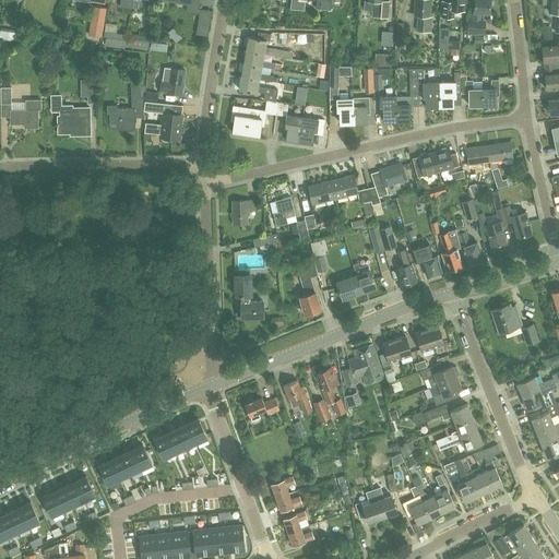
[(331,0),(294,0),(294,7),(305,8),(305,0),(316,0),(316,9),(331,10),(331,0)]
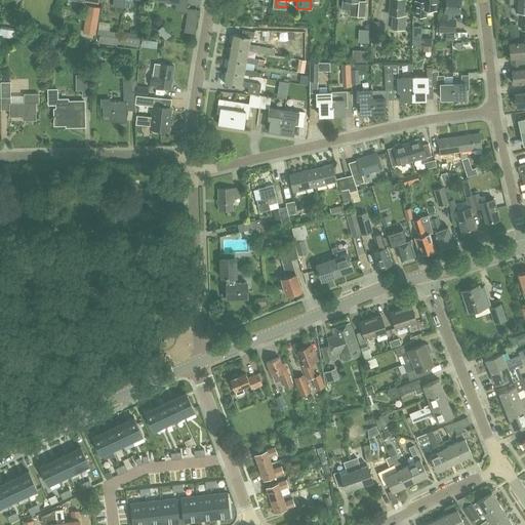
[(365,16),(366,1),(360,0),(342,0),(341,9),(350,10),(350,14),(365,16)]
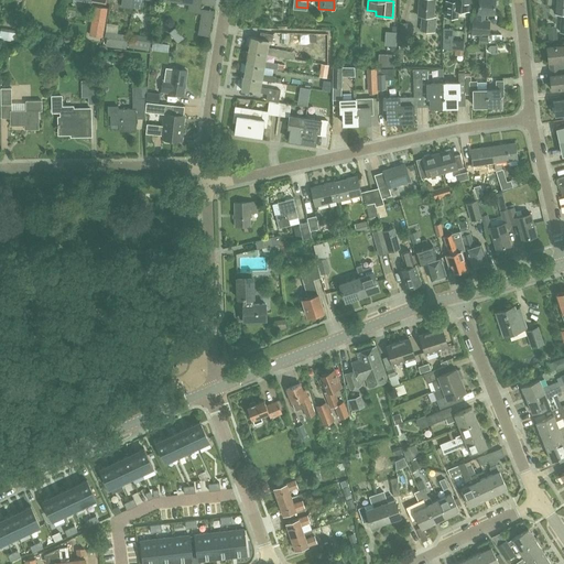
[(435,32),(435,25),(436,17),(433,15),(434,0),(419,0),(418,15),(422,15),(420,31),(435,32)]
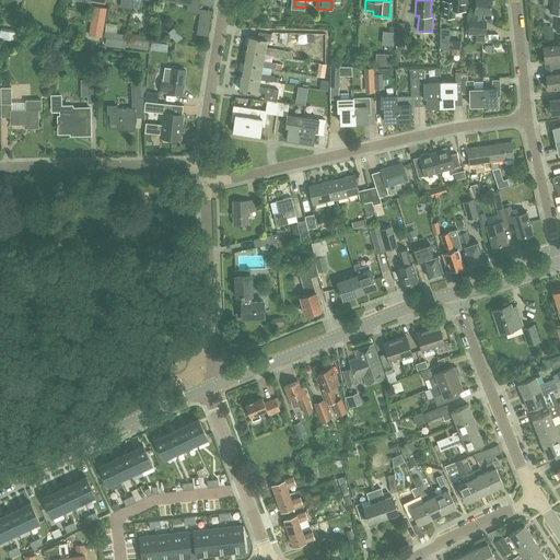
[(469,3),(468,0),(450,0),(451,0),(443,0),(441,16),(455,18),(455,9),(465,10),(465,2),(469,3)]
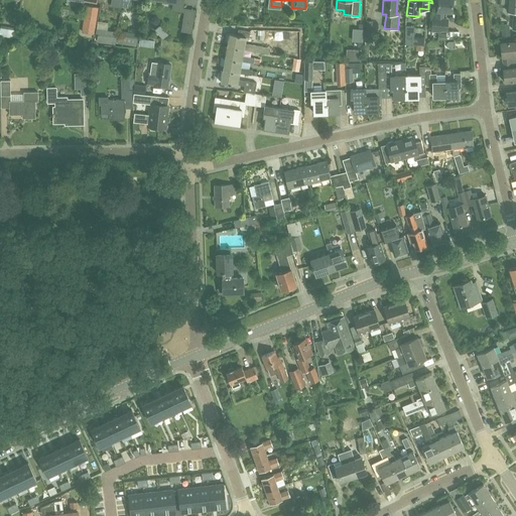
[(437,0),(437,11),(436,11),(436,14),(432,14),(430,31),(440,32),(440,31),(447,31),(448,18),(443,17),(444,11),(452,12),(453,5),(455,5),(457,3),(456,0),(437,0)]
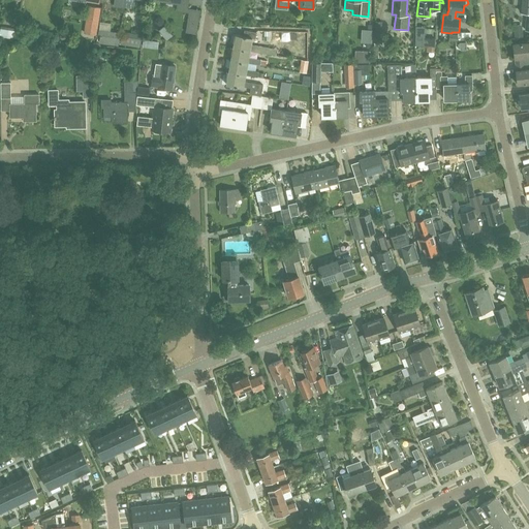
[(528,0),(514,0),(514,3),(521,4),(520,11),(526,11),(525,30),(528,30),(528,0)]
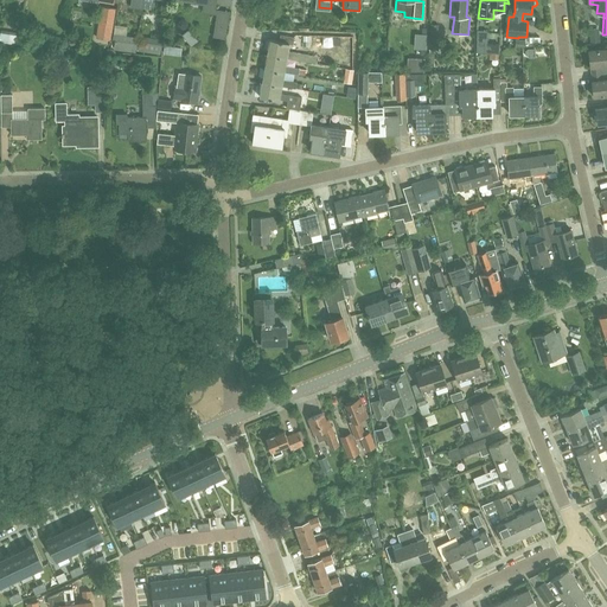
[(100,21),(114,24),(116,8),(102,6),(100,21)]
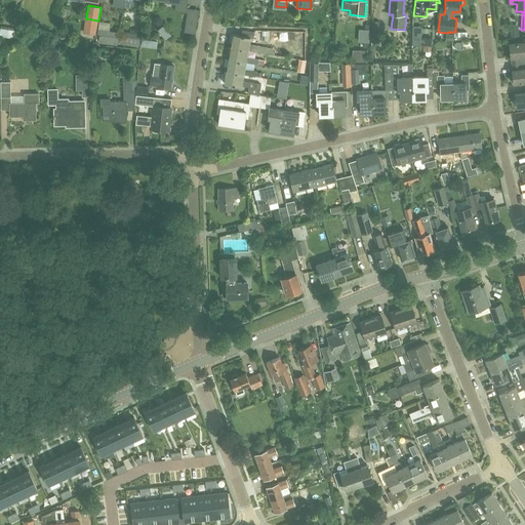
[(195,34),(199,9),(188,8),(188,11),(184,32),(195,34)]
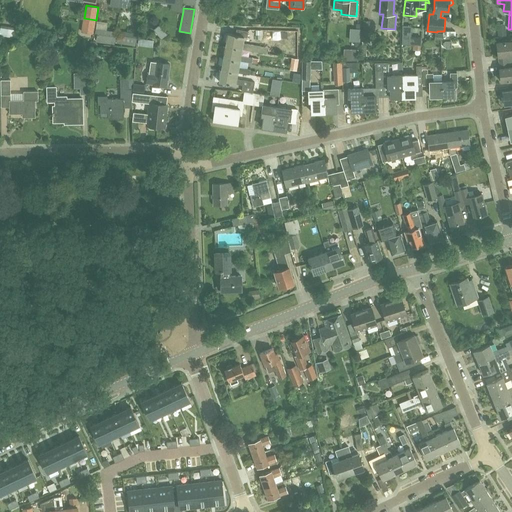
[(369,37),(370,21),(363,20),(362,36),(369,37)]
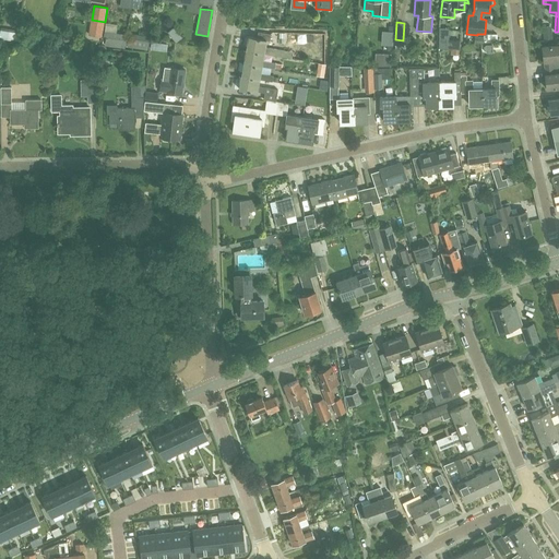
[(0,38),(16,42),(19,30),(1,26),(0,30),(0,38)]
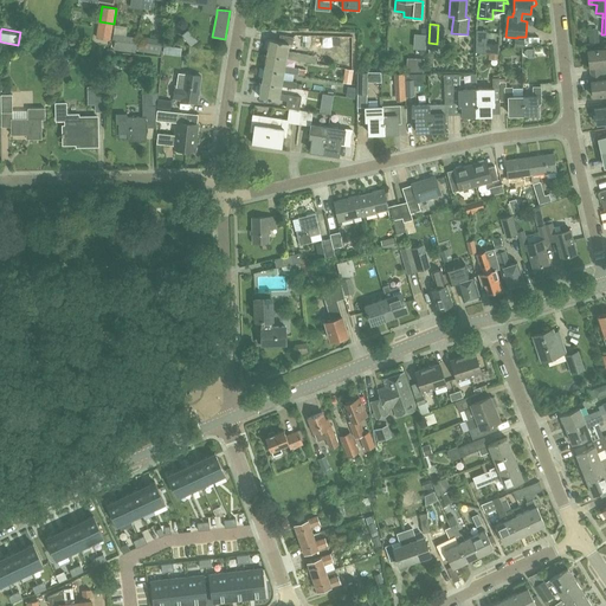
[(498,53),(500,43),(487,43),(487,30),(476,30),(476,52),(498,53)]
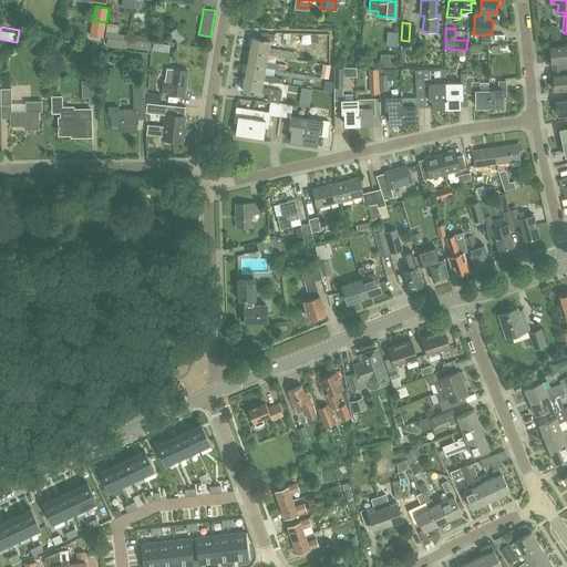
[(126,49),(129,34),(106,31),(105,37),(107,38),(105,45),(126,49)]
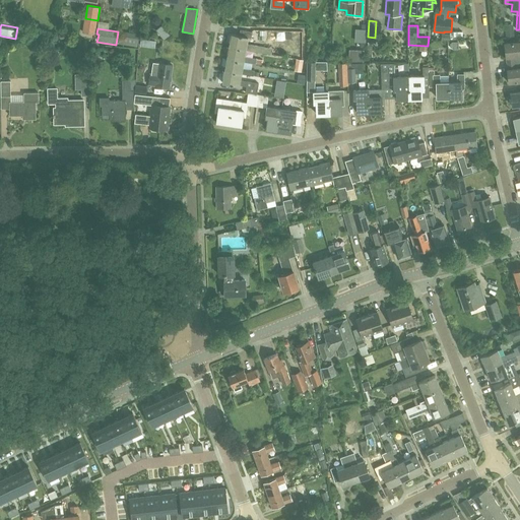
[(230,47),(246,50),(267,54),(268,48),(247,44),(248,38),(251,38),(252,31),(247,30),(240,29),(239,36),(230,34),(228,42),(230,42),(230,47)]
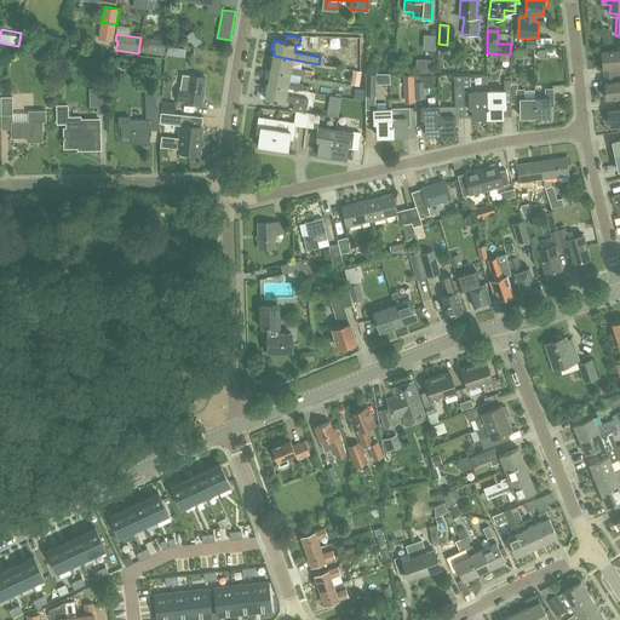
[(435,50),(436,35),(424,35),(423,50),(435,50)]
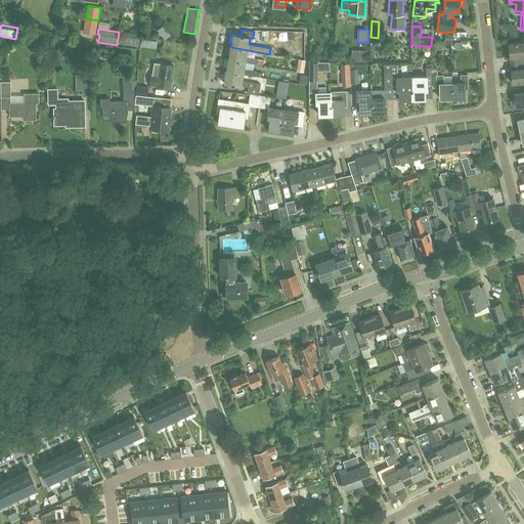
[(138,46),(140,35),(125,33),(124,44),(138,46)]
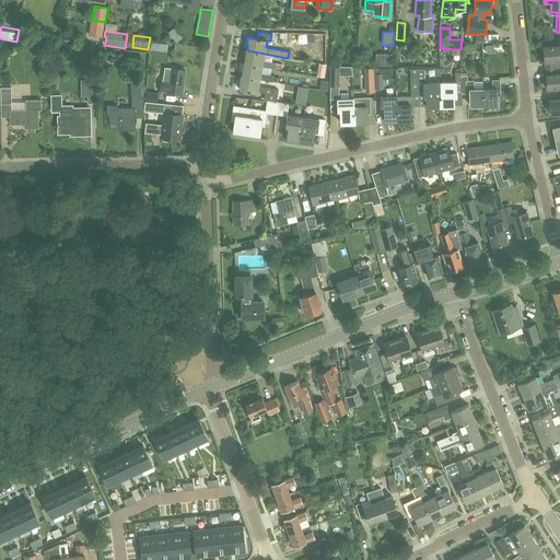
[(559,66),(559,44),(544,46),(545,61),(548,61),(549,67),(559,66)]
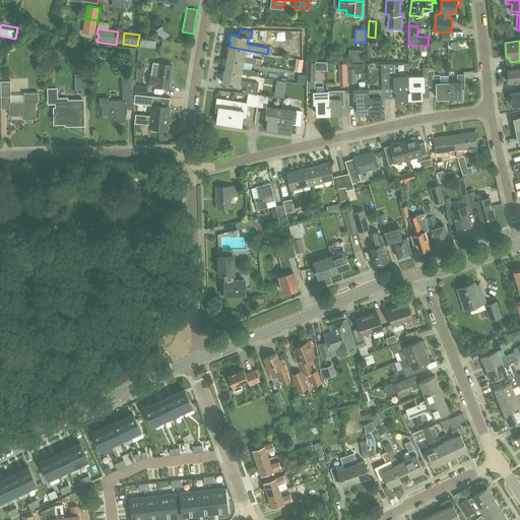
[(367,57),(376,56),(376,48),(372,48),(372,42),(367,42),(367,57)]
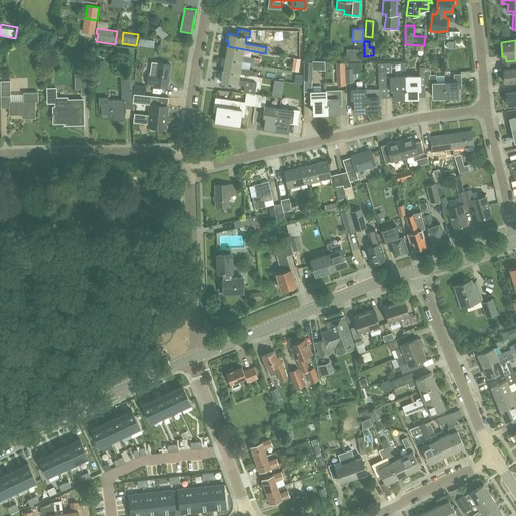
[(255,57),(242,55),(244,49),(228,46),(225,45),(224,53),(226,53),(225,57),(242,61),(254,63),(255,57)]
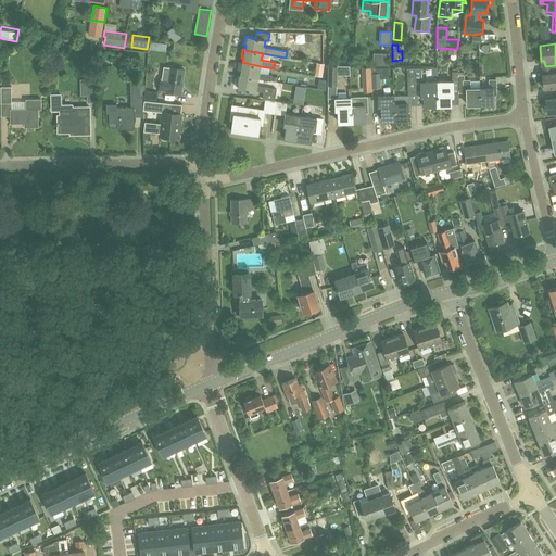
[(261,66),(242,62),(240,62),(239,71),(241,71),(240,75),(257,78),(270,80),(272,75),(258,73),(261,66)]
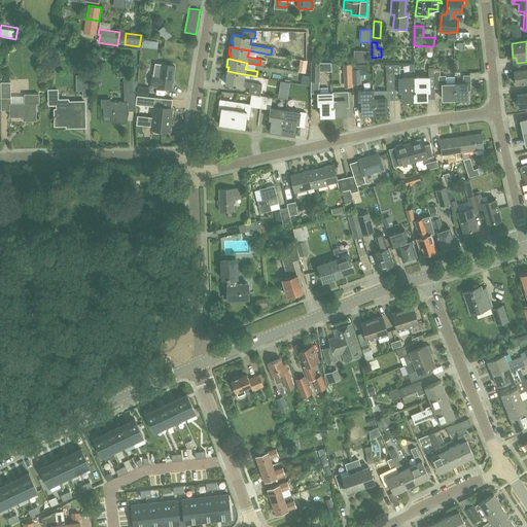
[(323,67),(323,62),(311,62),(311,81),(319,81),(320,67),(323,67)]
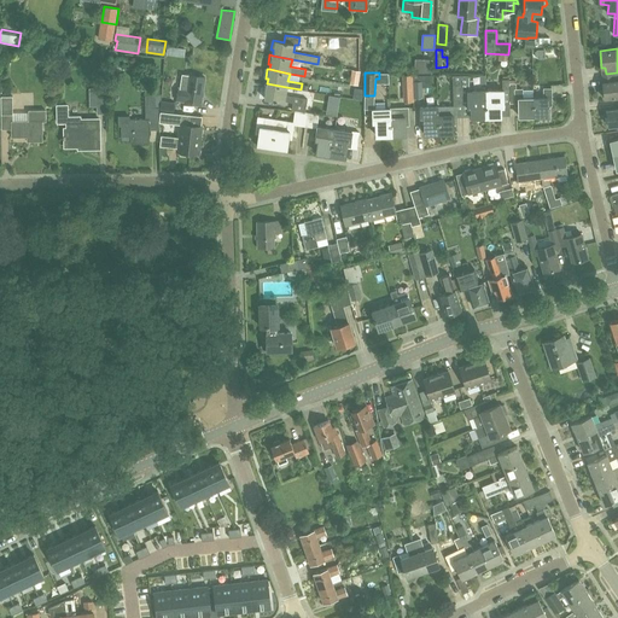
[(617,73),(606,74),(606,81),(602,82),(605,98),(617,97),(617,73)]
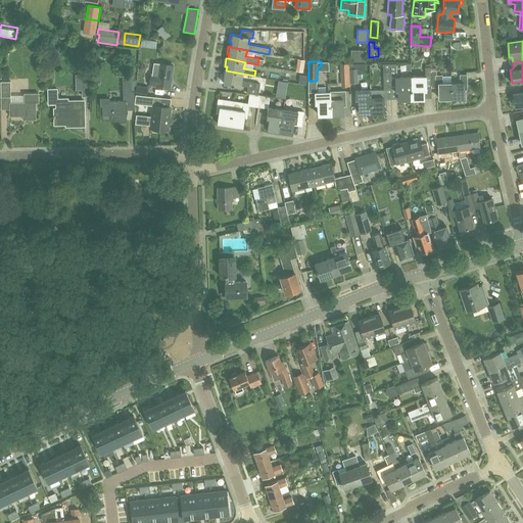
[(170,88),(172,74),(174,65),(159,63),(158,75),(151,74),(149,86),(156,87),(156,86),(170,88)]
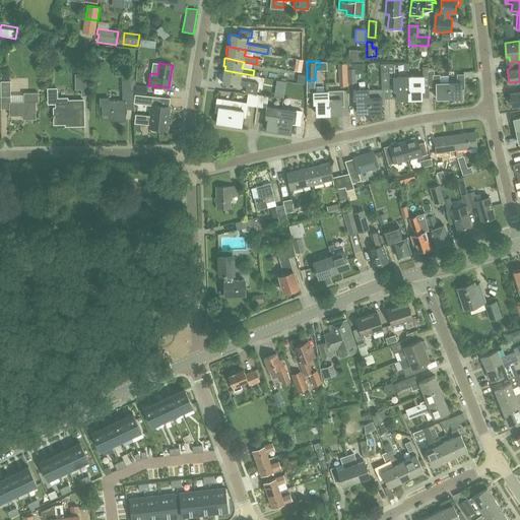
[(348,82),(355,82),(355,73),(364,73),(363,63),(347,63),(347,66),(348,82)]
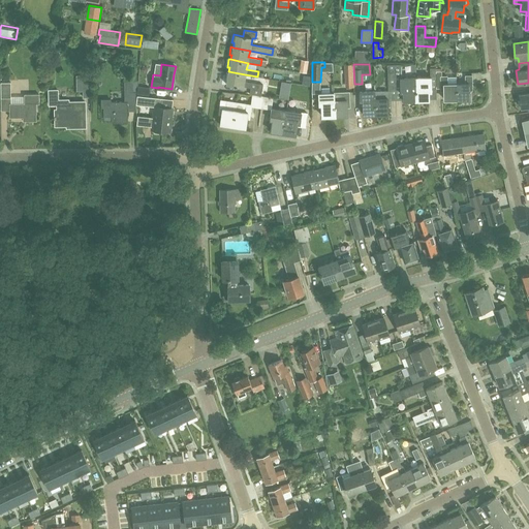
[(416,100),(415,76),(402,78),(401,64),(395,65),(395,90),(403,90),(403,100),(416,100)]
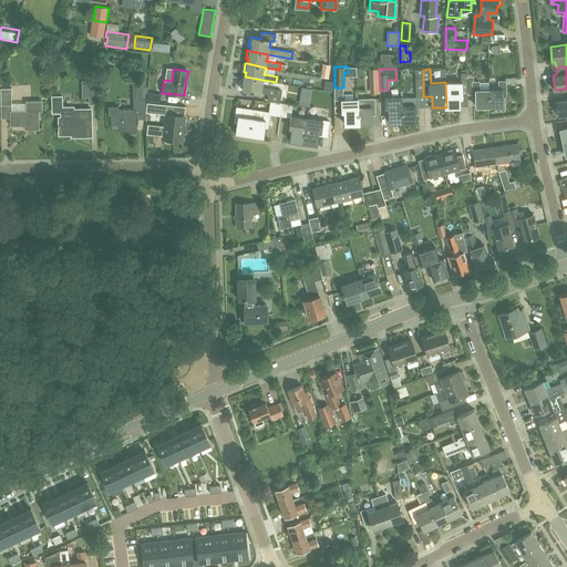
[(419,96),(423,96),(423,70),(415,70),(416,96),(402,98),(403,122),(416,122),(416,113),(420,113),(419,96)]
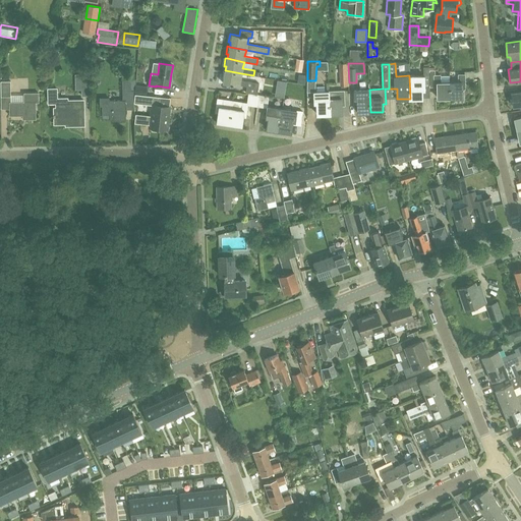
[(429,88),(429,68),(429,67),(423,67),(423,75),(409,75),(410,99),(422,98),(422,88),(429,88)]
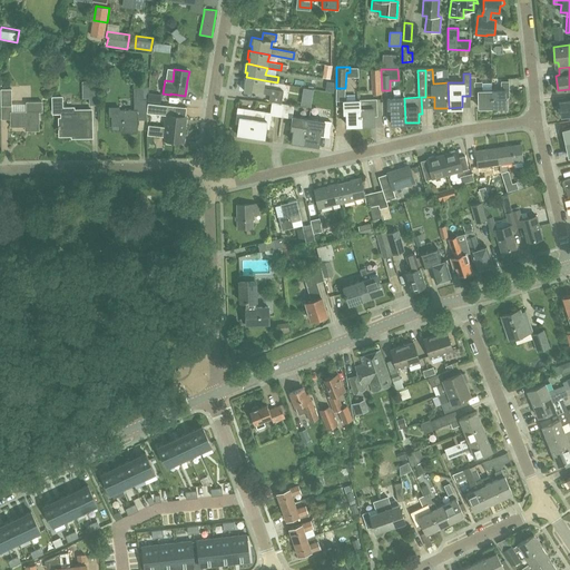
[(492,107),(492,90),(482,90),(482,81),(475,81),(475,75),(470,75),(470,96),(478,96),(478,108),(492,107)]
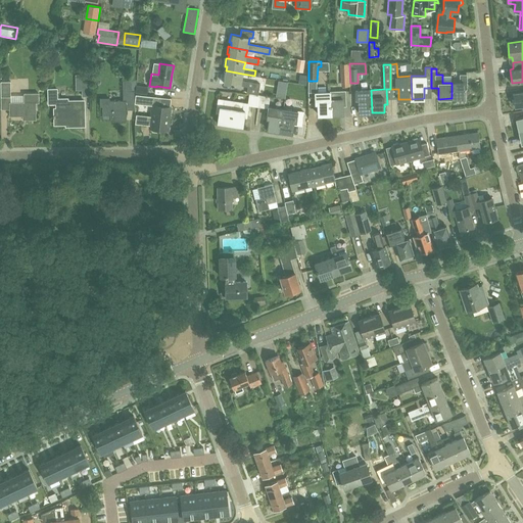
[(242,74),(226,70),(224,70),(223,79),(225,79),(224,83),(240,86),(240,85),(247,87),(246,92),(258,95),(260,83),(241,80),(242,74)]
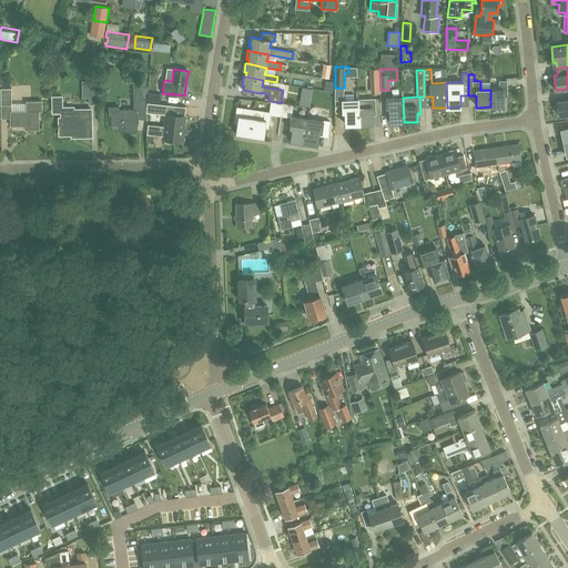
[(97,104),(97,81),(82,81),(82,99),(89,99),(89,104),(97,104)]
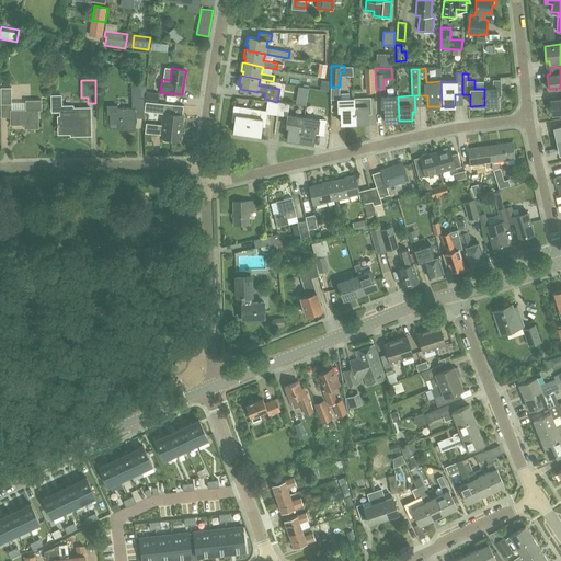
[(329,90),(330,81),(321,80),(320,89),(329,90)]
